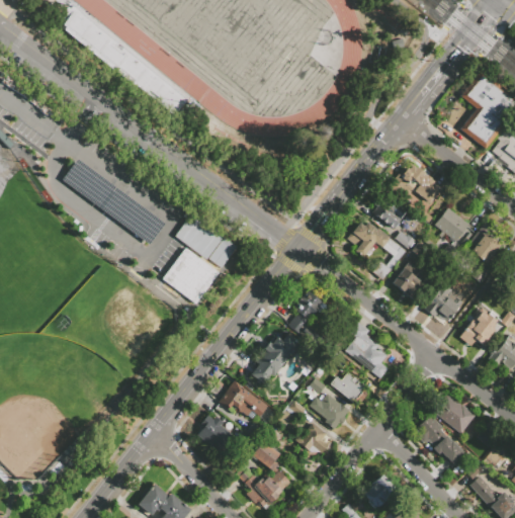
[(81,5),(64,26),(181,121),(198,100),(81,5)]
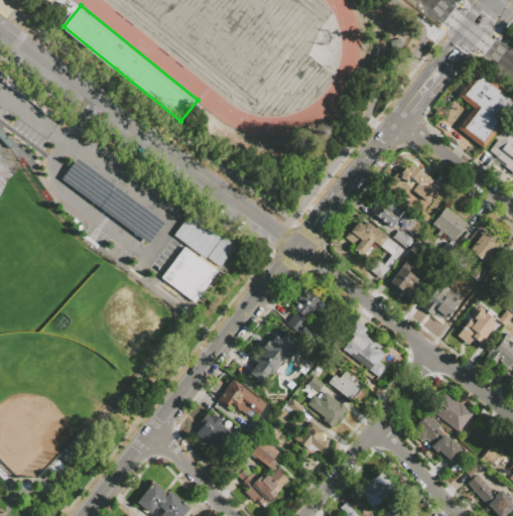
[(512,112),(485,148),(460,129),(476,109),(460,96),(479,71),(512,97),(512,112)]
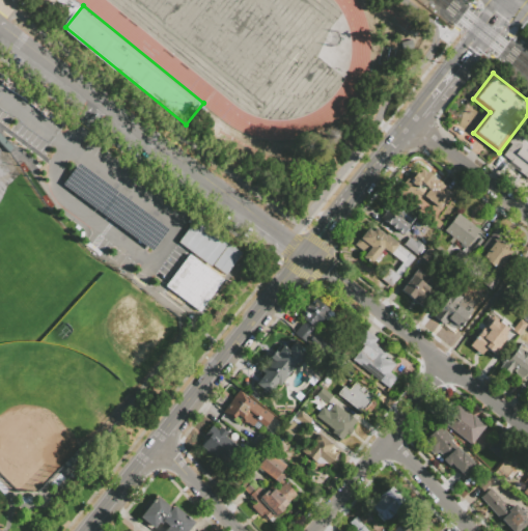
[(506,154),(518,139),(524,144),(527,140),(527,174),(526,173),(527,172),(527,169),(516,160),(515,161),(506,154)]
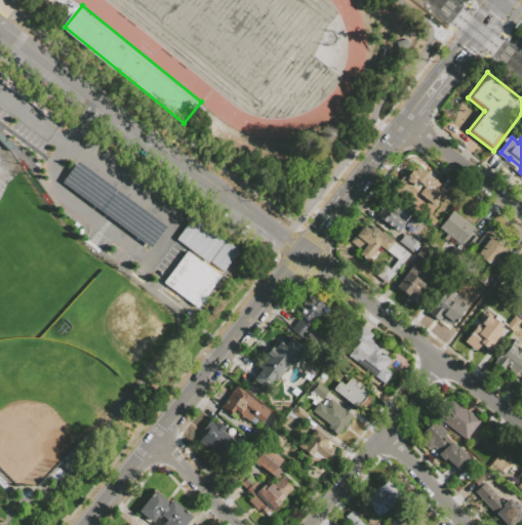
[(79,161),(63,183),(102,210),(118,189),(79,161)]
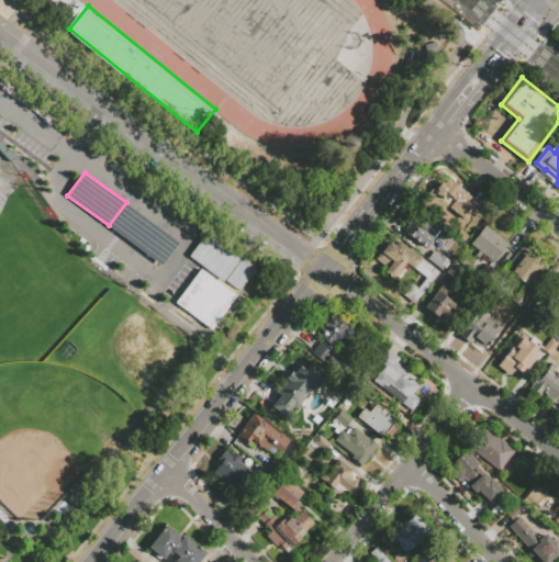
[(479,205),(468,220),(454,209),(453,210),(434,195),(445,182),(446,183),(449,179),(454,182),(473,197),(471,199),(479,205)]
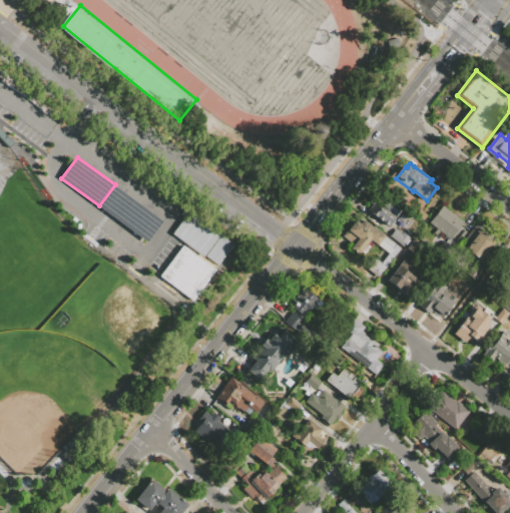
[(115,185),(100,206),(147,241),(162,220),(115,185)]
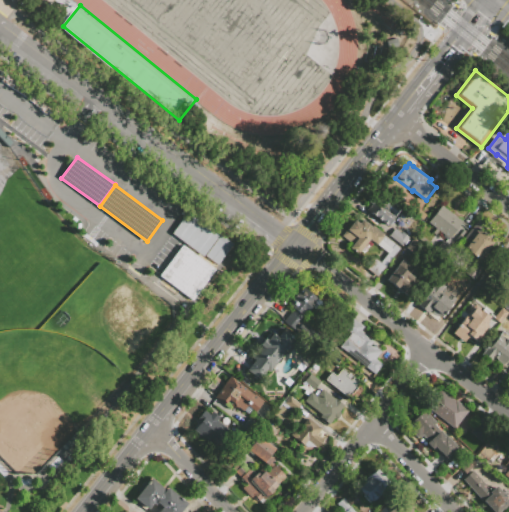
[(403,209),(389,226),(369,210),(374,204),(372,202),(381,191),(403,209)]
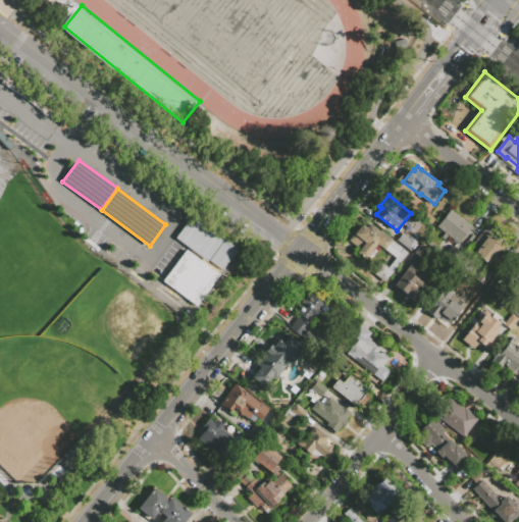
[(452,210),(473,226),(460,244),(438,227),(452,210)]
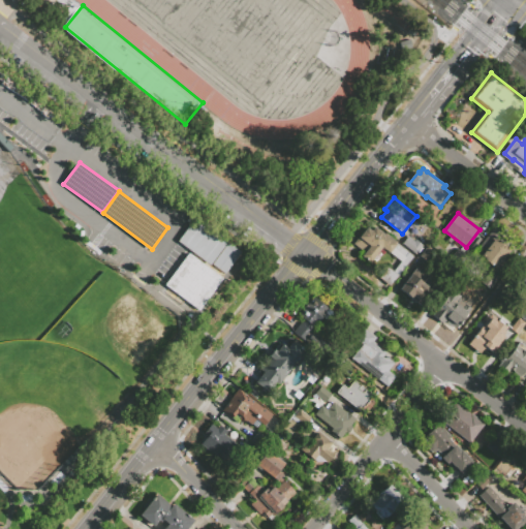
[(178,241),(209,265),(227,241),(197,216),(178,241)]
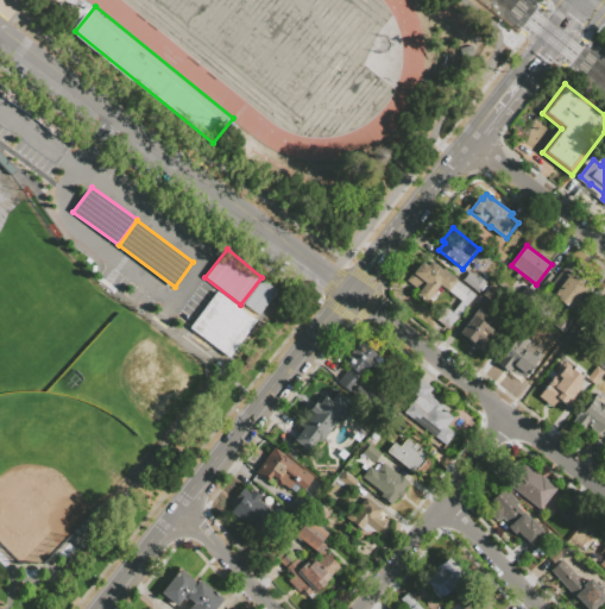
[(443,270),(445,269),(478,295),(451,330),(439,320),(448,308),(454,313),(464,301),(451,290),(451,292),(442,284),(435,293),(438,295),(435,299),(432,296),(427,302),(418,295),(422,290),(409,280),(424,262),(429,265),(433,262),(443,270)]
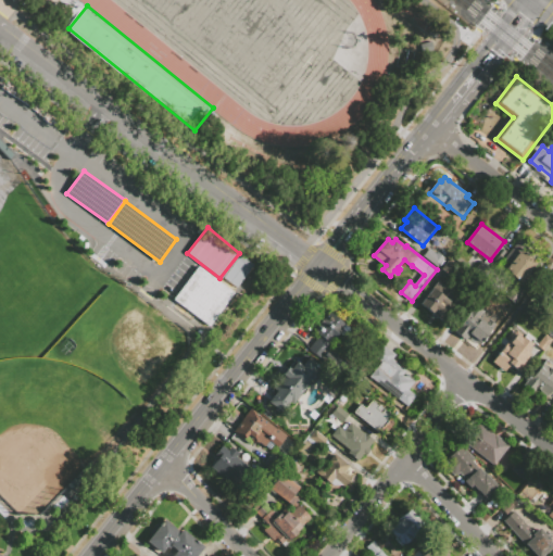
[(518,279),(511,273),(512,272),(507,268),(512,264),(505,260),(518,242),(525,247),(525,245),(541,258),(524,281),(519,278),(518,279)]
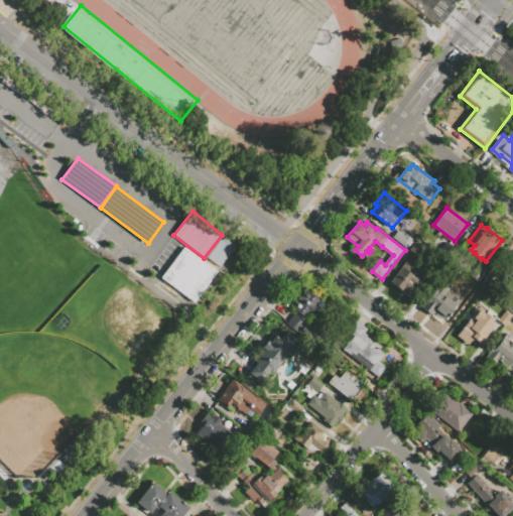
[(407,234),(414,239),(407,248),(394,238),(400,230),(406,235),(407,234)]
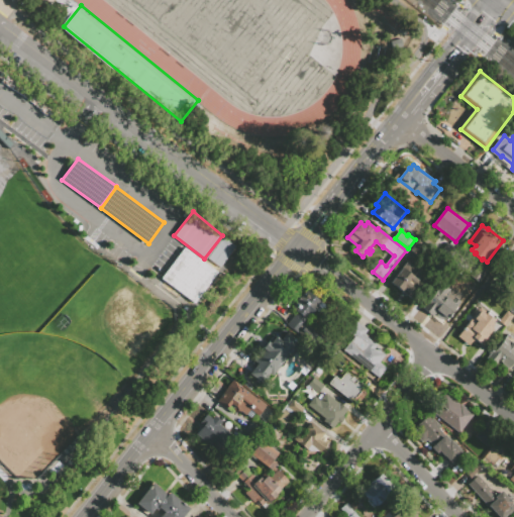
[(223,236),(207,260),(219,268),(235,245),(223,236)]
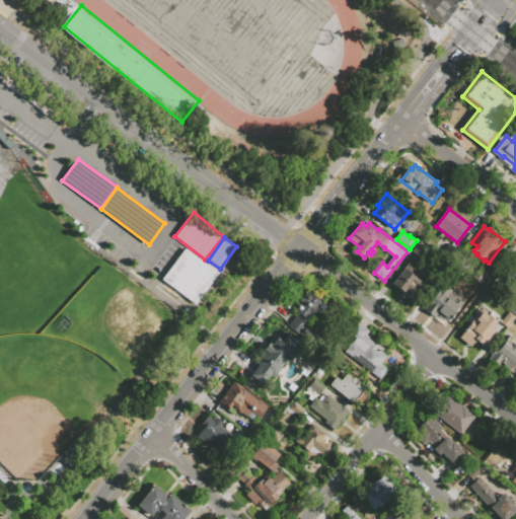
[(429,246),(421,256),(414,250),(422,241),(429,246)]
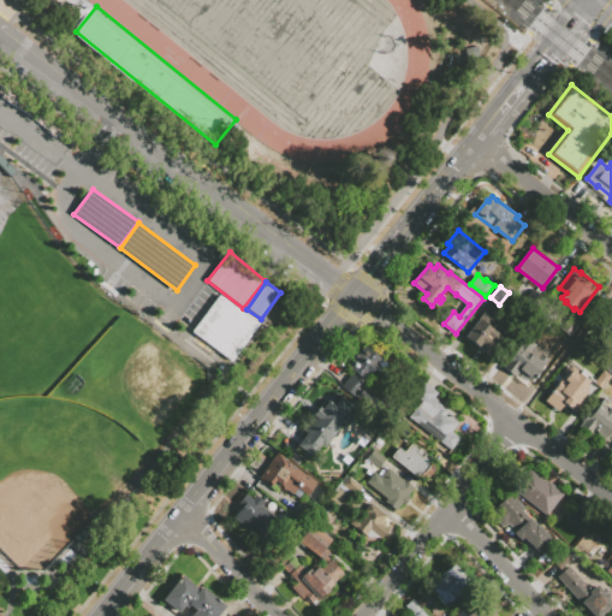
[(220,294),(192,330),(232,360),(260,324),(220,294)]
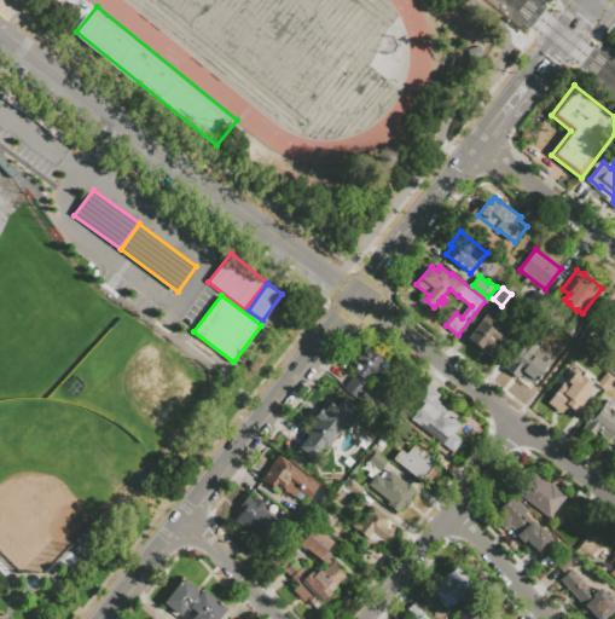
[(470,339),(489,313),(503,323),(497,330),(506,339),(492,357),(470,339)]
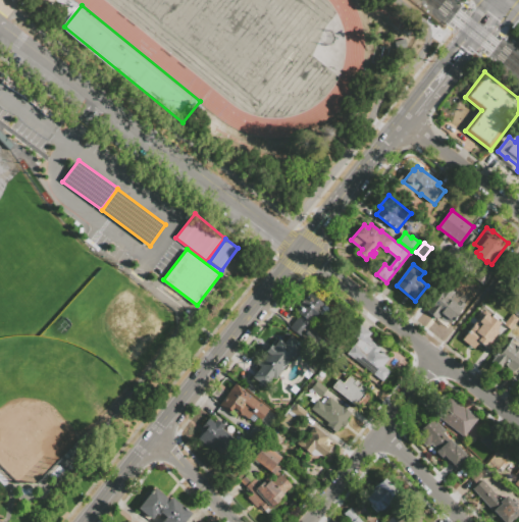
[(477,279),(485,268),(494,274),(485,285),(477,279)]
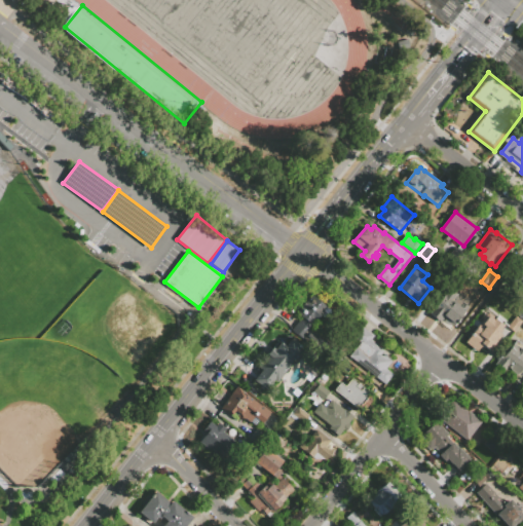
[(463,302),(470,307),(455,326),(445,317),(442,322),(432,313),(450,291),(457,297),(455,299),(462,304),(463,302)]
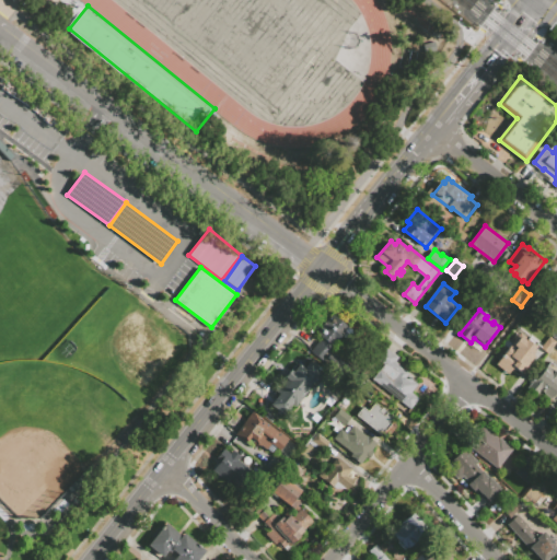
[(324,360),(313,351),(324,338),(318,334),(335,314),(350,327),(335,346),(336,347),(324,360)]
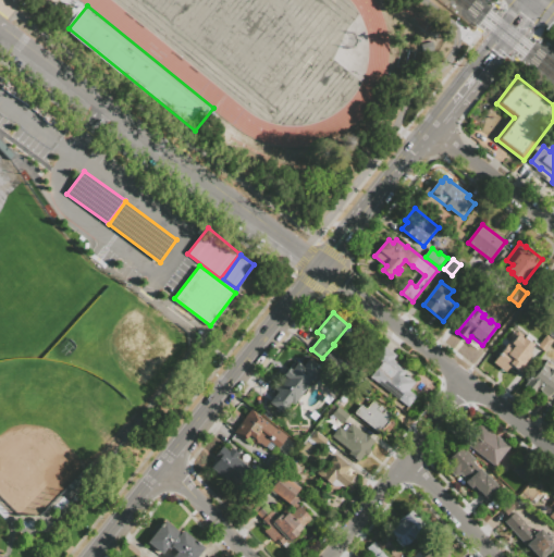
[(550,333),(553,335),(553,339),(545,349),(546,350),(544,354),(538,348),(540,345),(540,346),(550,333)]
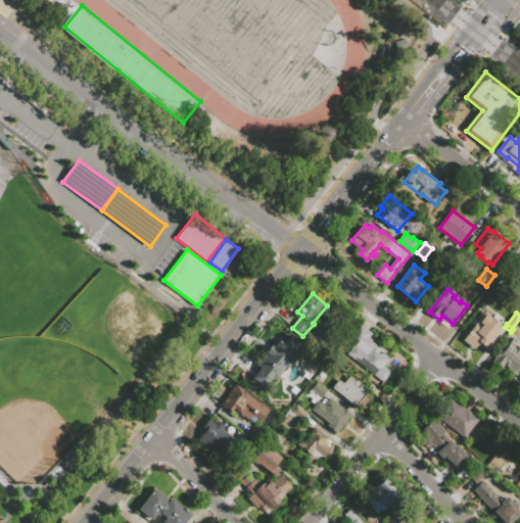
[(464,334),(477,318),(493,331),(492,332),(498,336),(481,357),(470,347),(474,342),(464,334)]
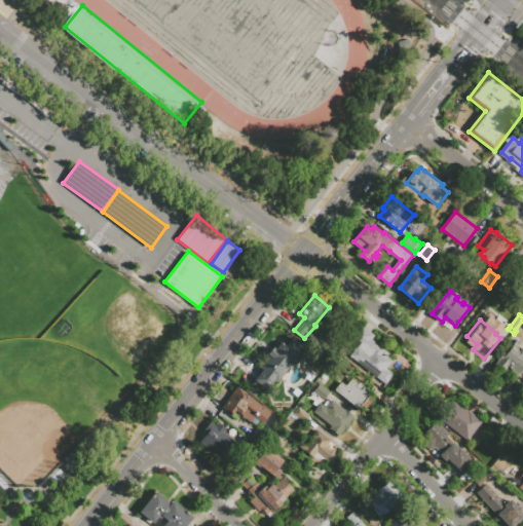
[(363,341),(357,337),(364,327),(376,335),(373,339),(376,341),(375,343),(386,350),(384,353),(395,361),(388,369),(395,374),(386,385),(350,358),(363,341)]
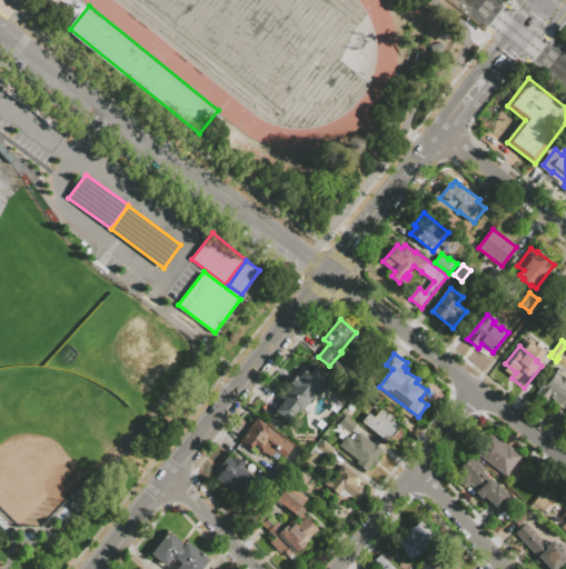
[(546,402),(537,395),(543,388),(540,387),(550,373),(554,376),(562,367),(565,369),(565,400),(562,405),(550,396),(546,402)]
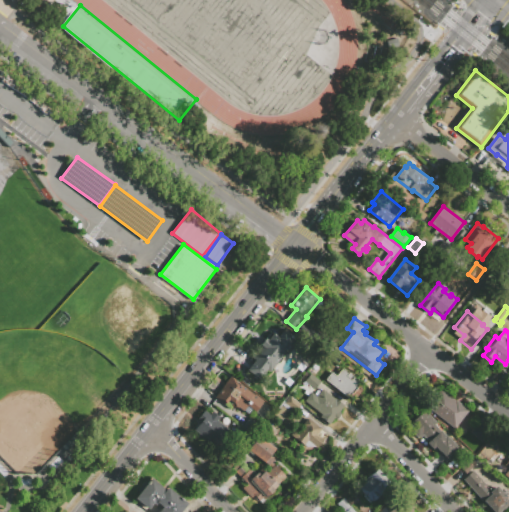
[(260,362),(255,358),(264,346),(262,345),(268,337),(270,339),(275,332),(281,337),(286,331),(296,339),(265,380),(253,371),(260,362)]
